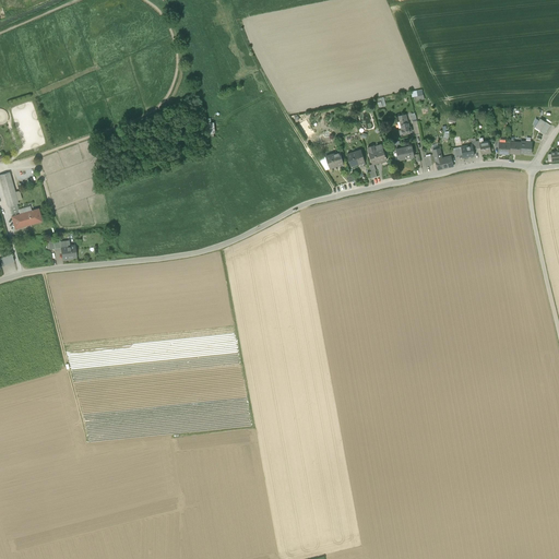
[(414,100),(424,100),(424,90),(413,91),(414,100)]
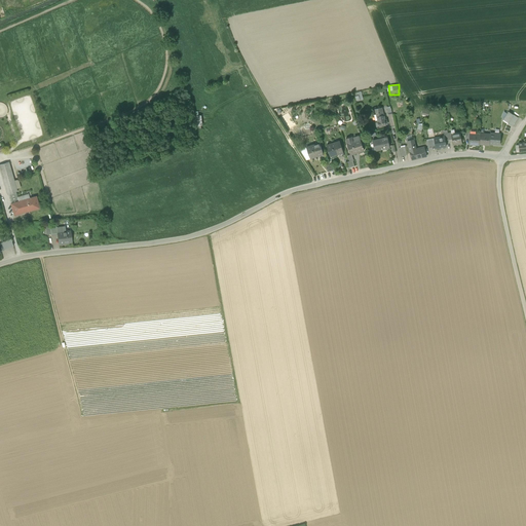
[(354,94),(357,101),(364,99),(362,91),(354,94)]
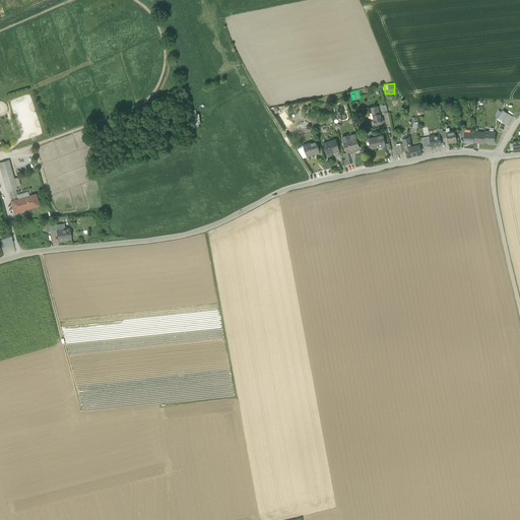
[(371,109),(374,120),(381,119),(380,115),(378,115),(376,107),(371,109)]
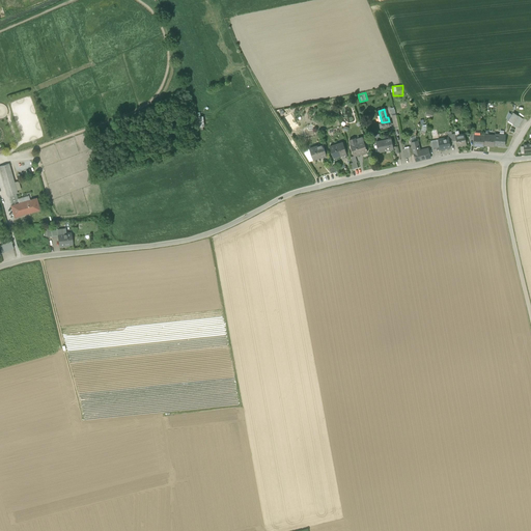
[(507,121),(516,128),(523,119),(513,113),(507,121)]
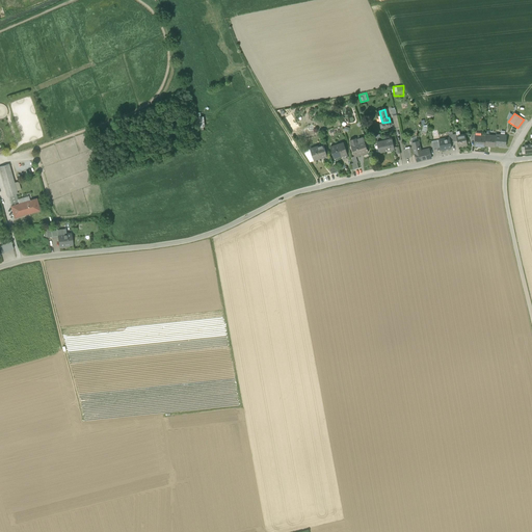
[(204,116),(197,117),(197,120),(194,120),(195,124),(197,124),(198,132),(204,131),(203,127),(205,127),(204,116)]
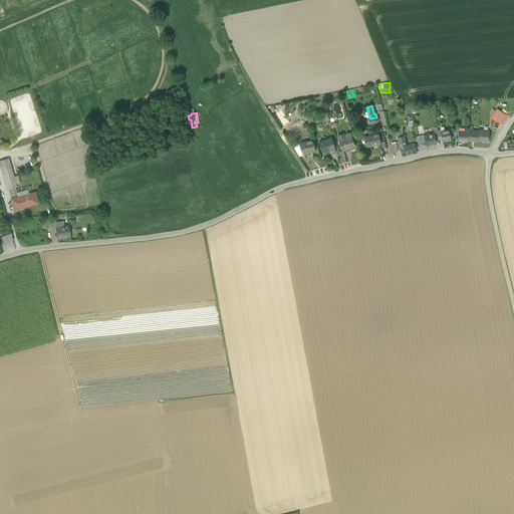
[(442,137),(443,143),(452,141),(450,130),(441,131),(442,137)]
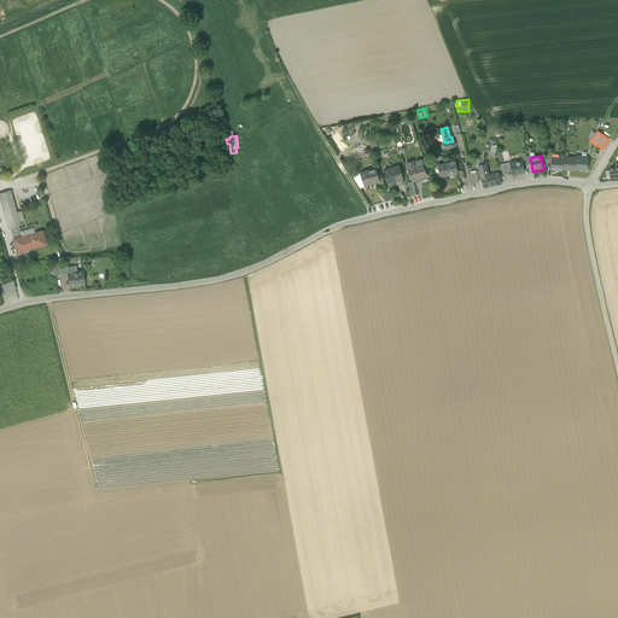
[(563,172),(563,170),(564,158),(559,158),(552,157),(552,162),(551,170),(563,172)]
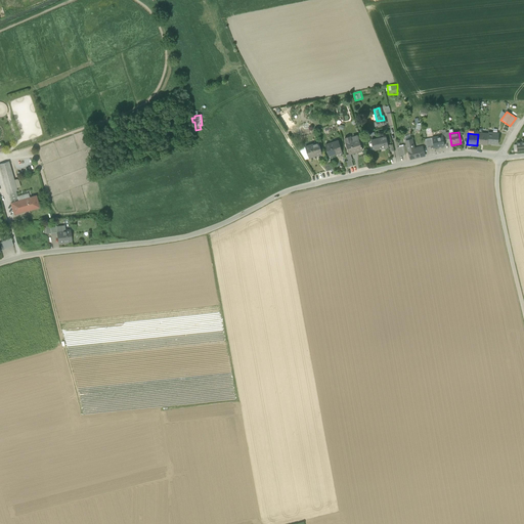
[(487,144),(487,143),(488,134),(478,133),(478,134),(477,144),(487,144)]
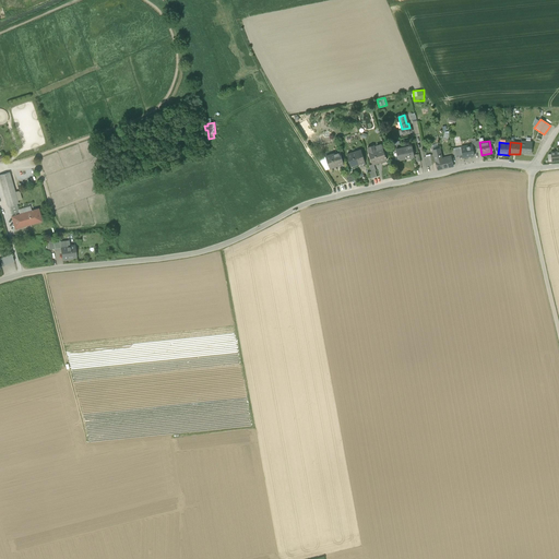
[(521,142),(521,143),(520,153),(531,154),(532,142),(521,142)]
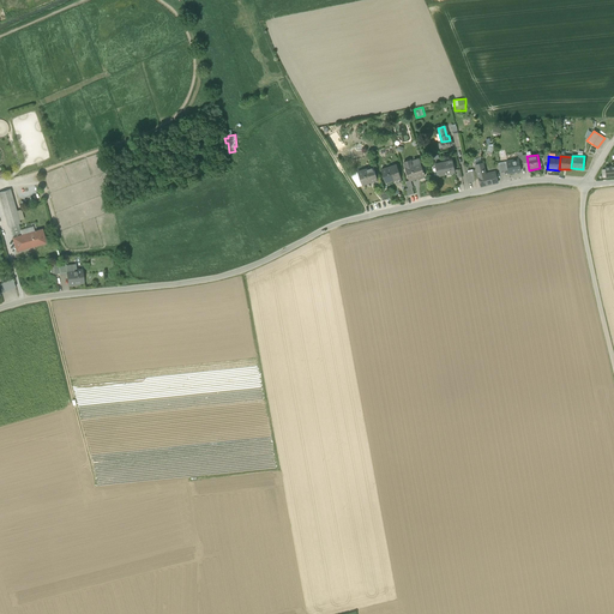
[(521,172),(519,164),(518,160),(507,161),(509,173),(521,172)]
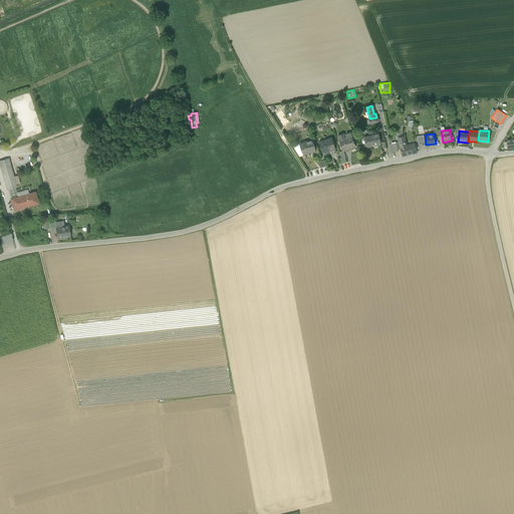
[(365,138),(367,147),(380,144),(378,135),(365,138)]
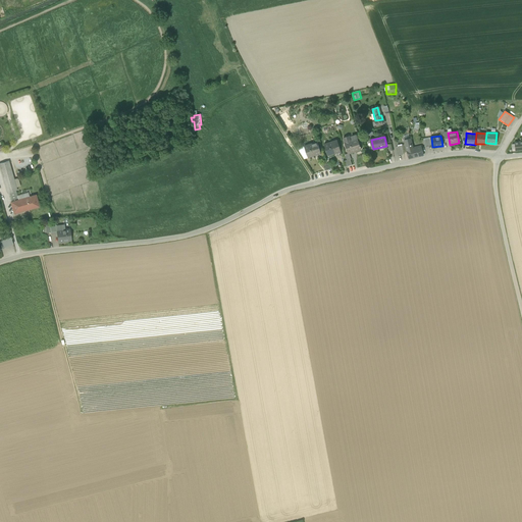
[(429,146),(429,148),(432,147),(431,137),(424,139),(425,147),(429,146)]
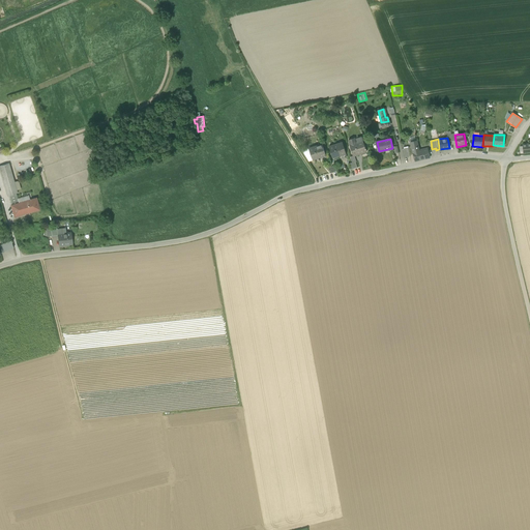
[(357,143),(356,143),(354,144),(350,145),(353,156),(354,155),(366,152),(362,141),(357,143)]
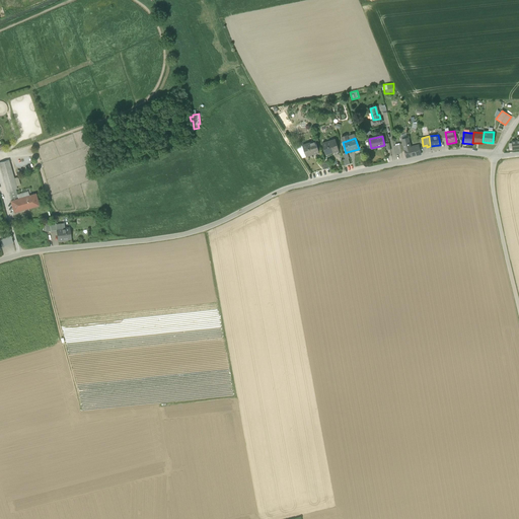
[(401,139),(406,158),(421,154),(419,146),(411,148),(408,138),(401,139)]
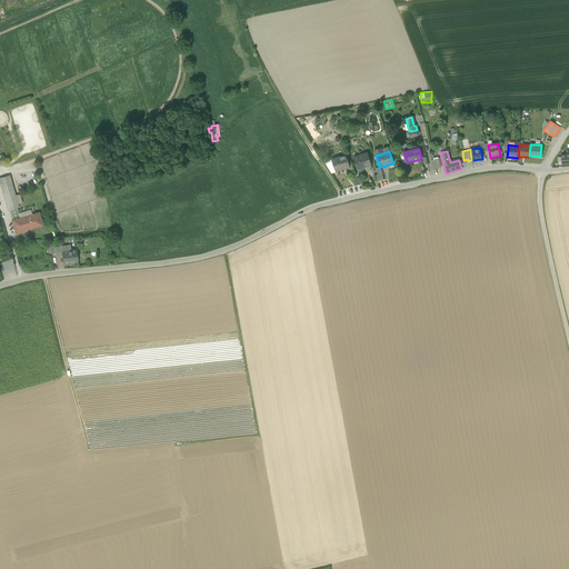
[(353,158),(357,170),(363,168),(371,165),(368,153),(353,158)]
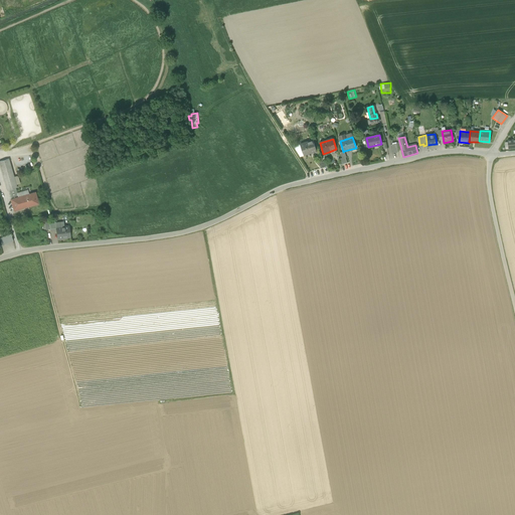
[(300,145),(304,156),(310,154),(309,153),(317,151),(313,140),(300,145)]
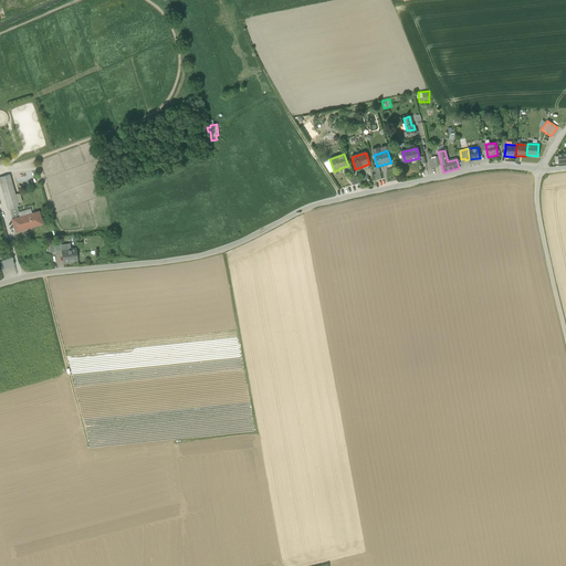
[(334,171),(329,159),(323,161),(329,173),(334,171)]
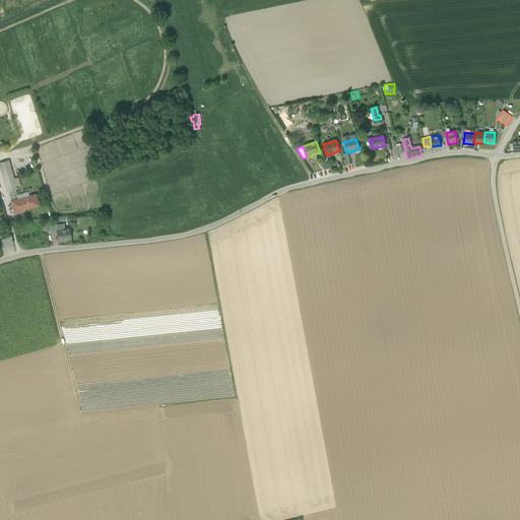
[(0,163),(0,167),(7,193),(9,192),(15,190),(17,190),(16,187),(14,179),(9,160),(0,163)]
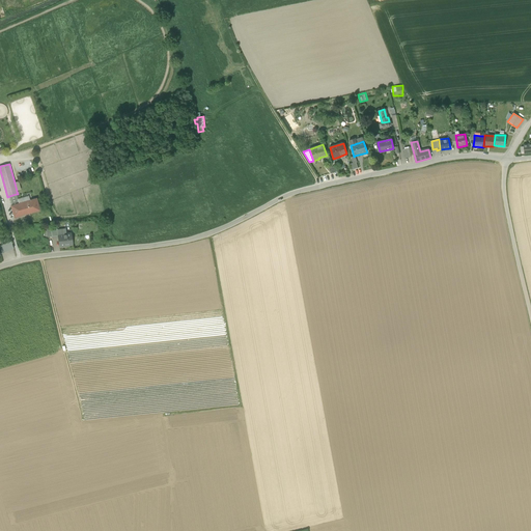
[(9,196),(11,206),(19,204),(18,200),(16,194),(9,196)]
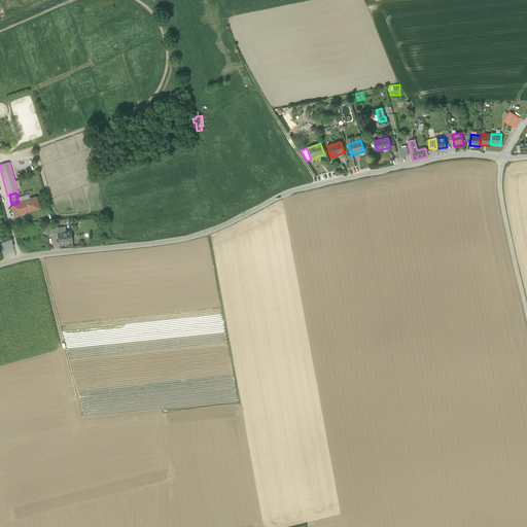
[(36,198),(30,200),(19,203),(11,205),(14,215),(39,209),(36,198)]
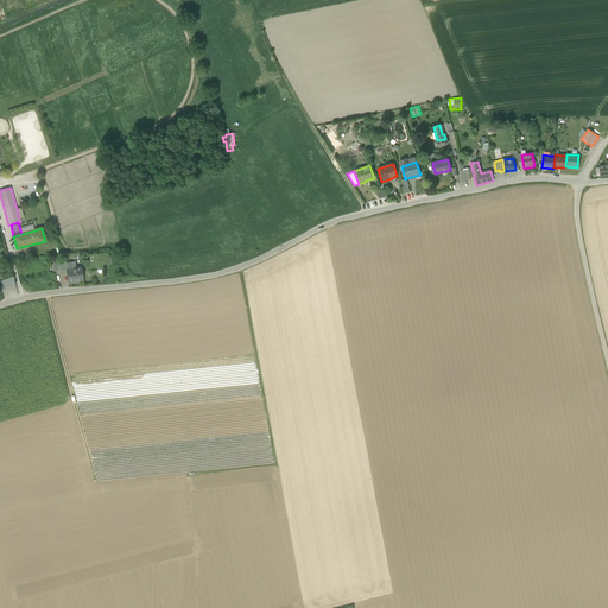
[(81,267),(76,268),(67,268),(65,270),(67,271),(68,283),(83,280),(81,267)]
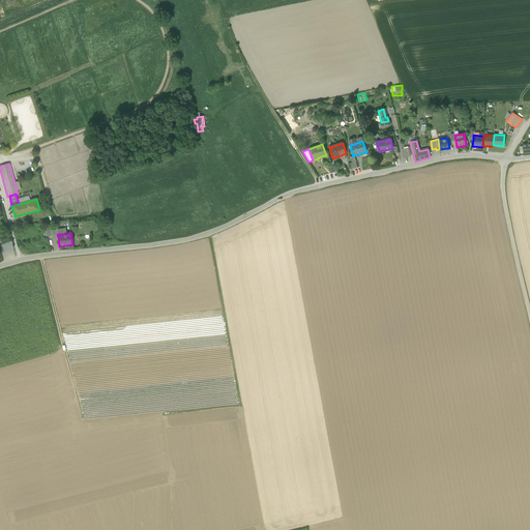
[(2,245),(4,252),(13,248),(10,241),(1,244),(2,245)]
